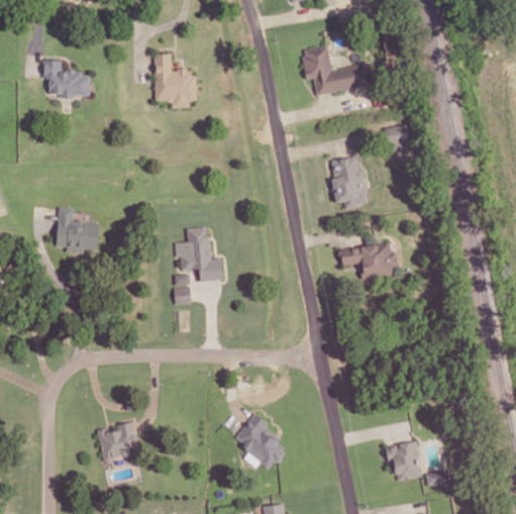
[(305,52),(306,57),(303,58),(307,79),(316,78),(317,80),(314,80),(317,95),(334,92),(334,90),(370,83),(366,65),(331,71),(326,46),(305,52)]
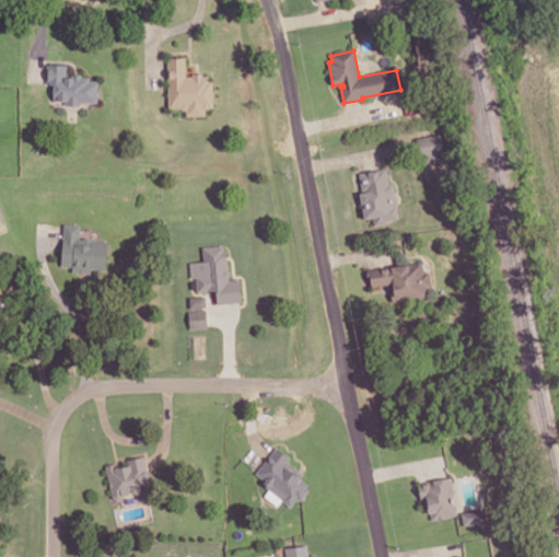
[(167,59),(169,109),(181,108),(182,111),(186,112),(186,116),(205,116),(205,111),(208,111),(210,107),(212,107),(211,82),(208,82),(208,77),(202,78),(202,73),(191,74),(191,77),(186,77),(185,58),(167,59)]
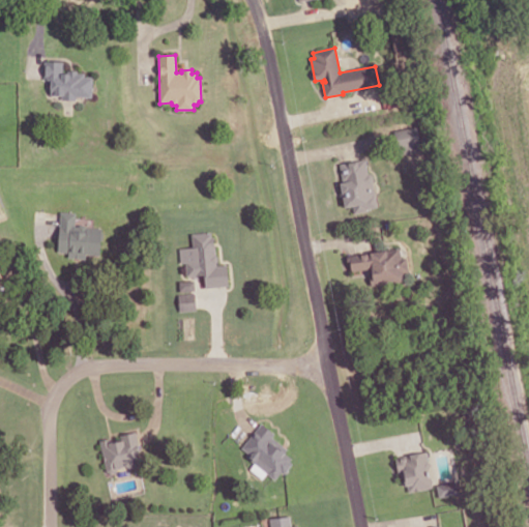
[(45,61),(43,81),(51,81),(51,95),(62,96),(62,99),(75,100),(75,96),(91,97),(91,79),(83,79),(83,75),(76,75),(77,71),(66,70),(66,74),(62,74),(63,62),(45,61)]
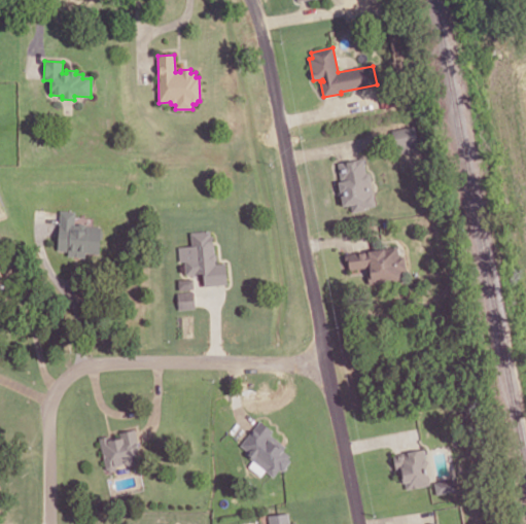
[(393,133),(396,147),(417,143),(414,128),(393,133)]
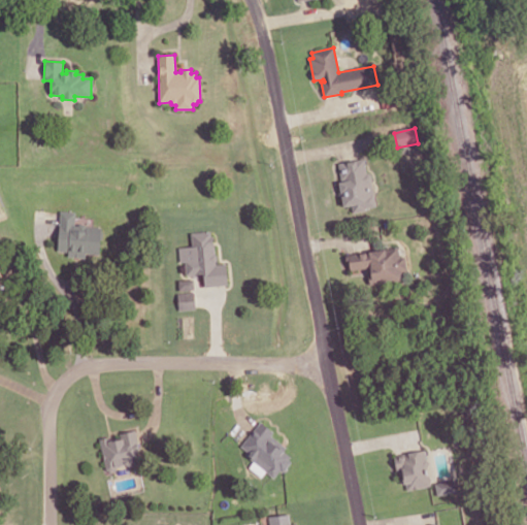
[(338,165),(363,160),(366,174),(367,174),(370,175),(371,181),(370,183),(375,207),(364,209),(365,211),(353,214),(352,205),(344,207),(342,197),(343,197),(343,193),(341,193),(340,184),(347,182),(347,179),(341,181),(338,165)]
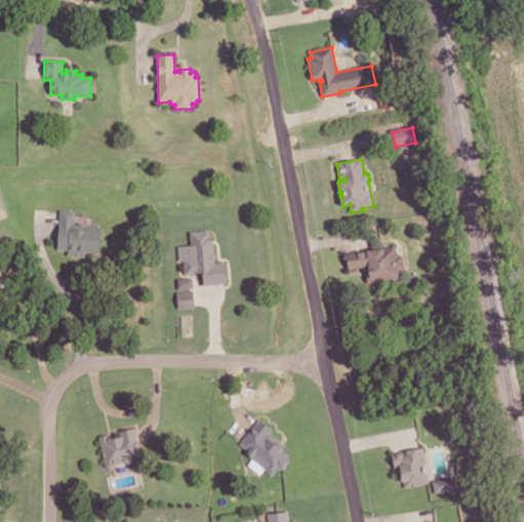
[(61,211),(57,250),(69,250),(69,255),(84,256),(84,252),(97,253),(99,228),(86,227),(85,225),(79,224),(77,226),(74,226),(74,212),(61,211)]
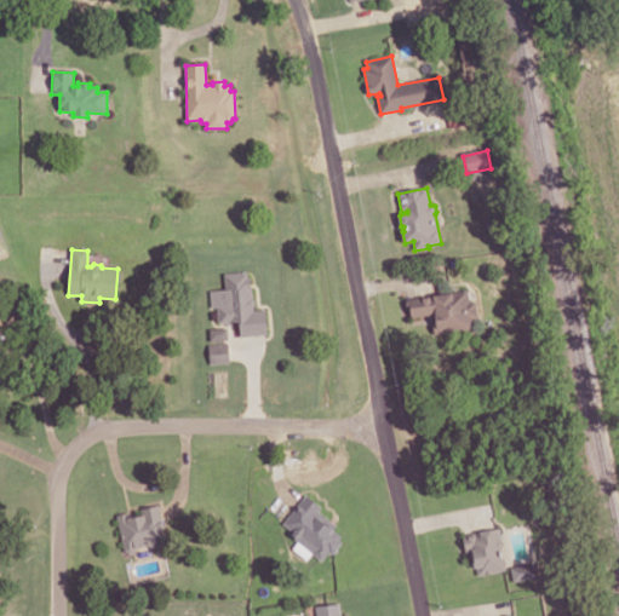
[(225,275),(247,274),(247,280),(250,278),(252,299),(254,301),(256,306),(253,309),(253,312),(265,311),(268,335),(240,338),(239,323),(219,324),(217,309),(213,309),(211,293),(227,291),(225,275)]
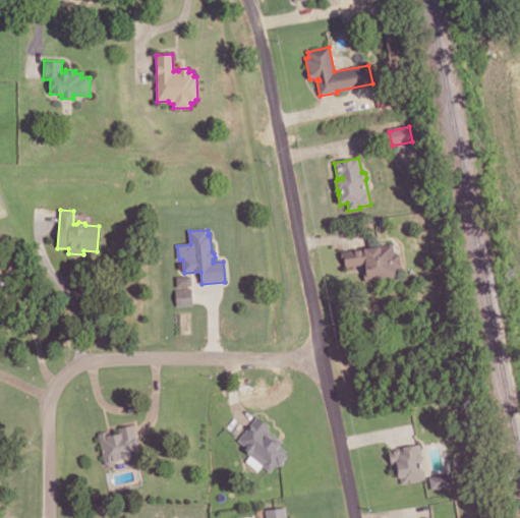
[(341,252),(343,261),(345,260),(346,267),(366,264),(367,272),(364,273),(365,281),(397,277),(395,268),(401,267),(399,253),(393,254),(392,244),(341,252)]
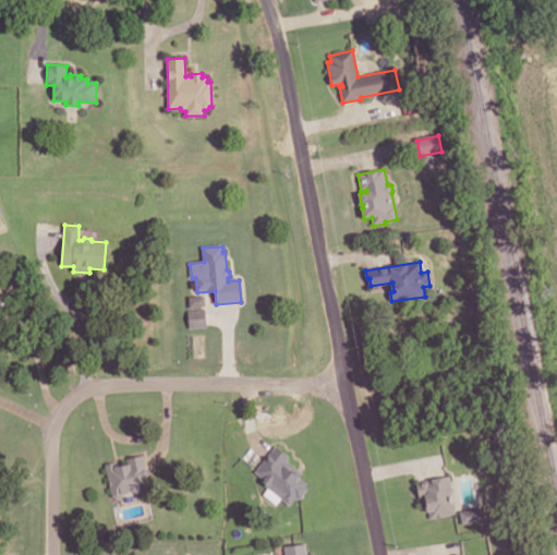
[(189,298),(190,308),(205,306),(204,297),(189,298)]
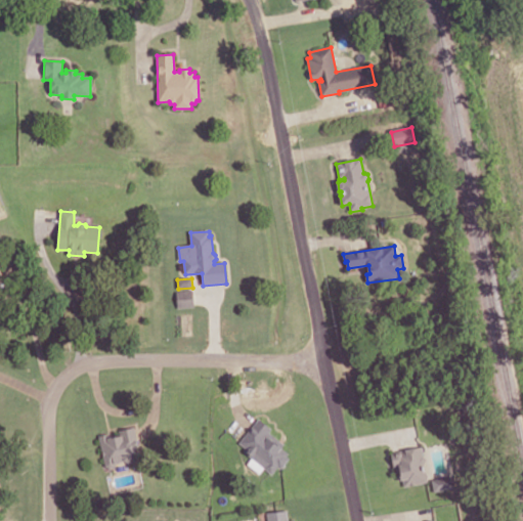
[(176,293),(178,308),(193,307),(192,291),(176,293)]
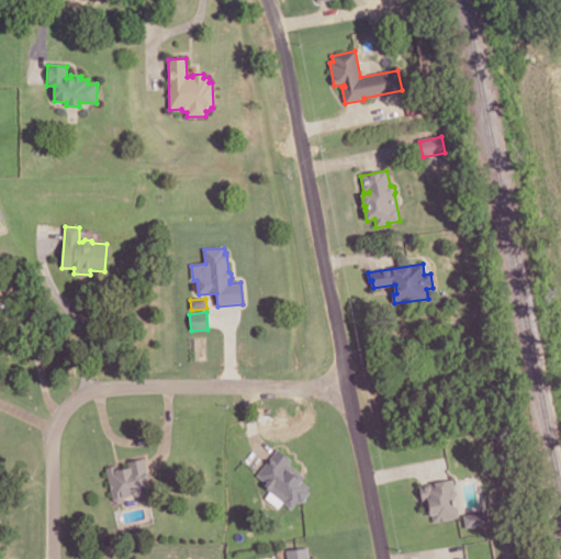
[(257,476),(265,481),(261,484),(291,509),(298,500),(301,503),(310,492),(306,490),(309,487),(301,481),(304,478),(288,464),(290,460),(278,450),(257,476)]
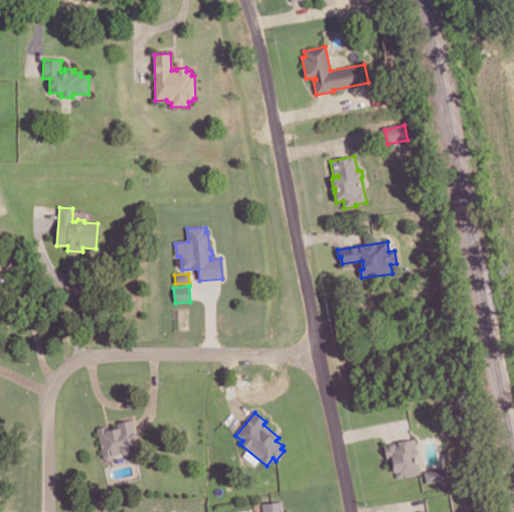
[(97,429),(103,459),(108,461),(111,460),(114,456),(123,453),(127,456),(132,455),(134,451),(132,441),(137,440),(132,419),(117,422),(118,428),(108,431),(107,427),(97,429)]
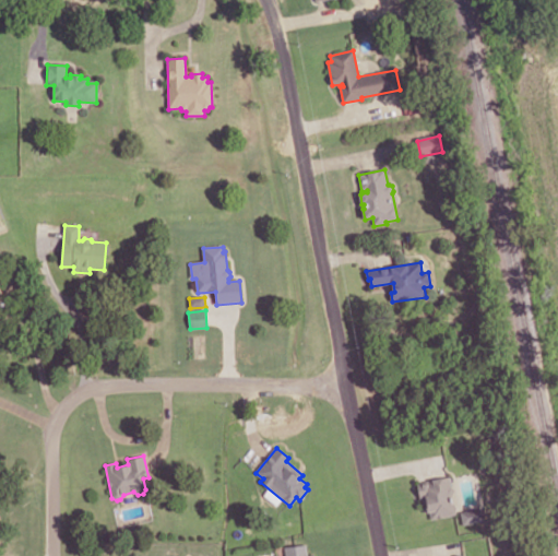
[(417,483),(419,499),(423,499),(425,512),(429,512),(430,520),(456,516),(454,504),(451,505),(450,496),(451,496),(452,493),(452,488),(450,487),(448,477),(417,483)]
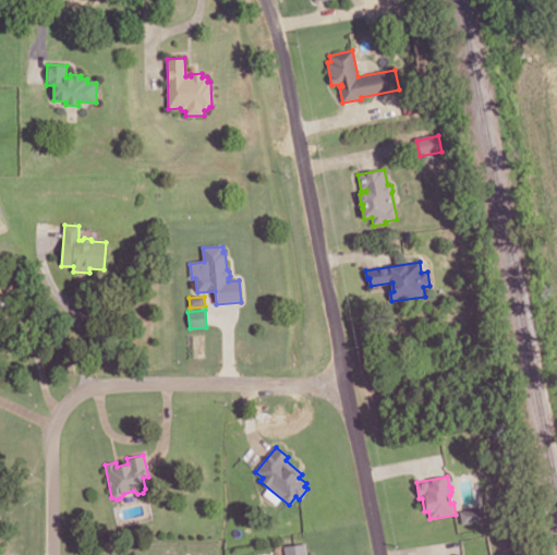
[(460,511),(462,525),(482,520),(480,508),(460,511)]
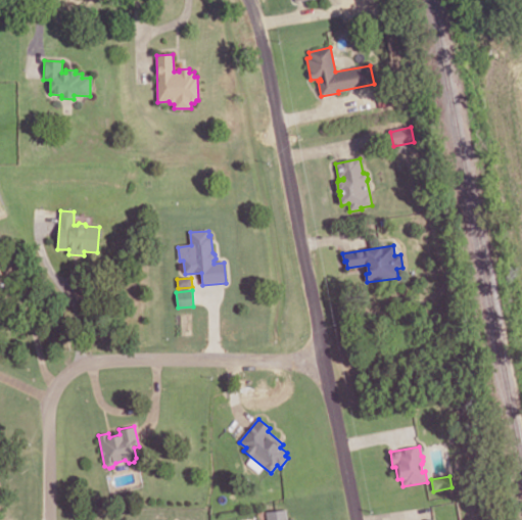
[(266,512),(267,519),(286,519),(285,510),(266,512)]
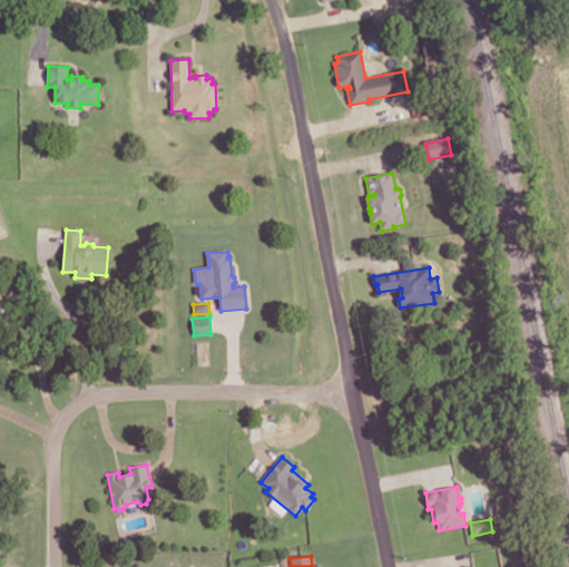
All buildings are outlined.
